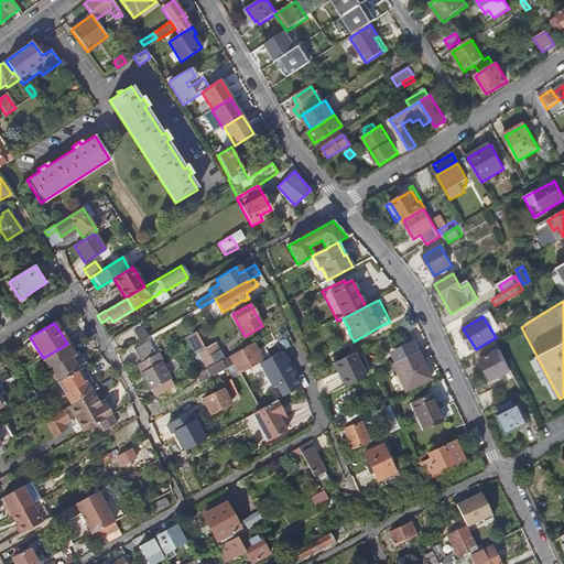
[(58,329),(67,344),(71,342),(62,327),(58,329)]
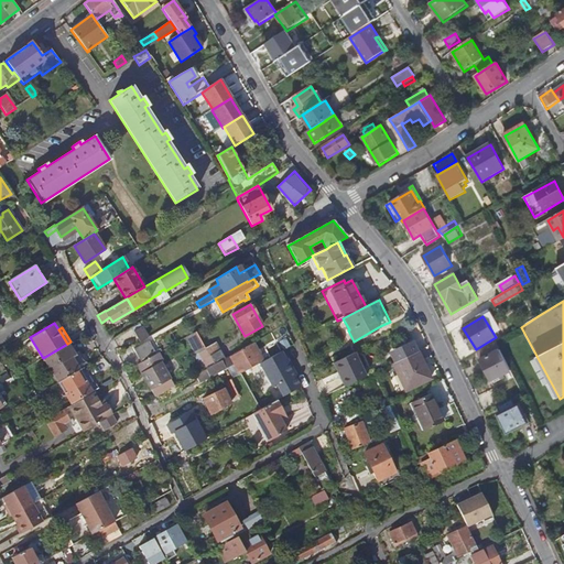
[(133,332),(139,342),(148,337),(141,327),(133,332)]
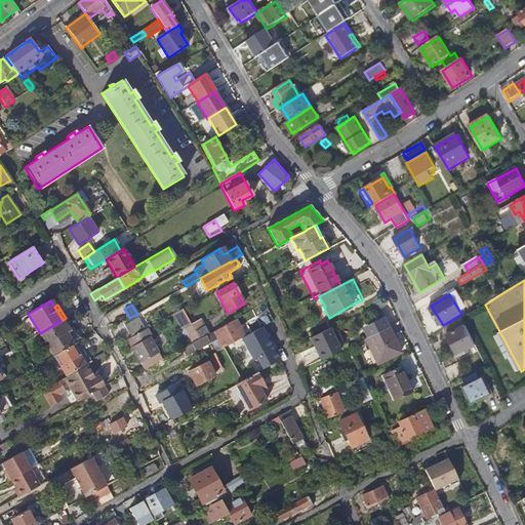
[(191,324),(183,309),(175,313),(182,323),(179,324),(182,329),(191,324)]
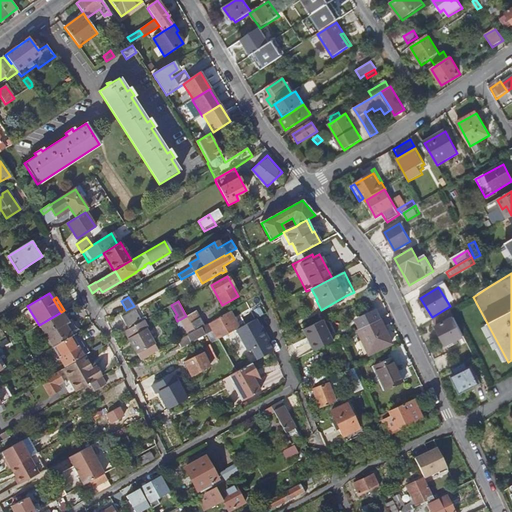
[(141,322),(135,310),(121,317),(128,329),(141,322)]
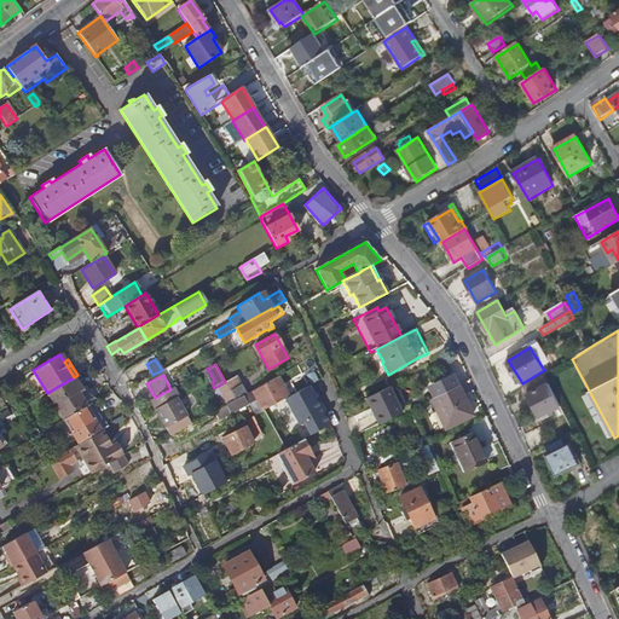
[(458,386),(452,375),(433,385),(438,395),(458,386)]
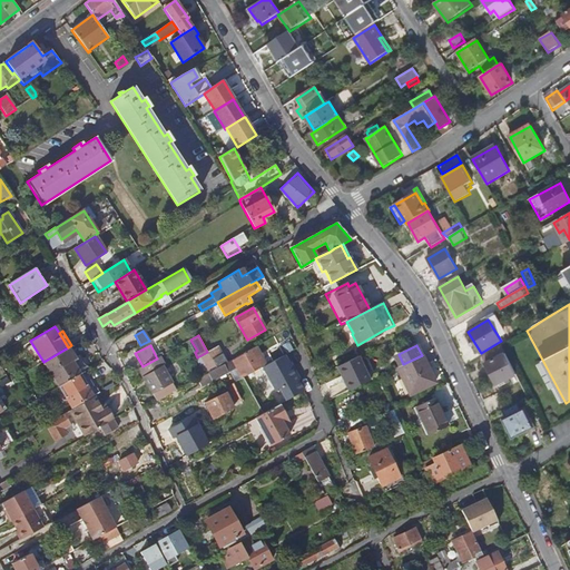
[(485,363),(505,353),(501,345),(482,356),(485,363)]
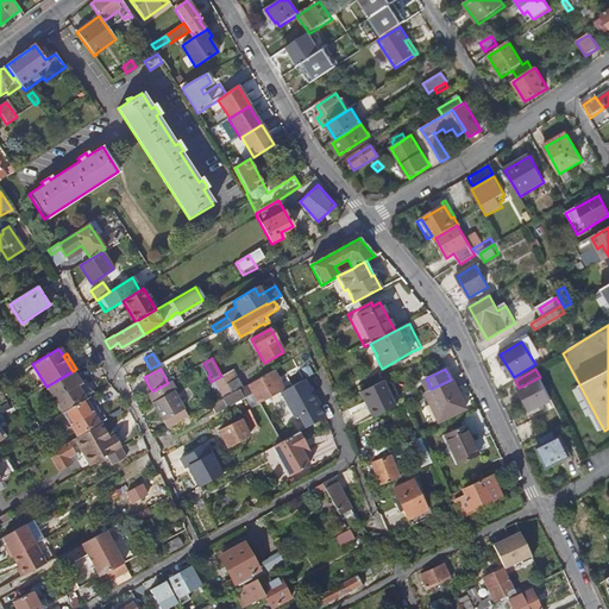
[(242,388),(232,370),(221,376),(231,394),(242,388)]
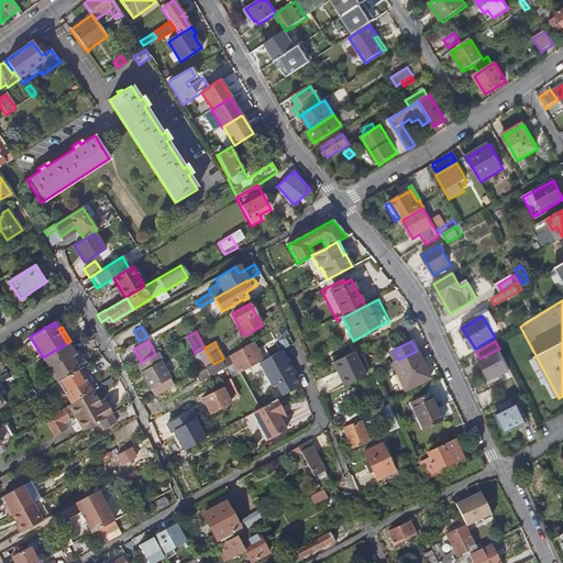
[(87,364),(78,352),(74,354),(67,343),(43,357),(42,357),(57,383),(78,370),(87,364)]
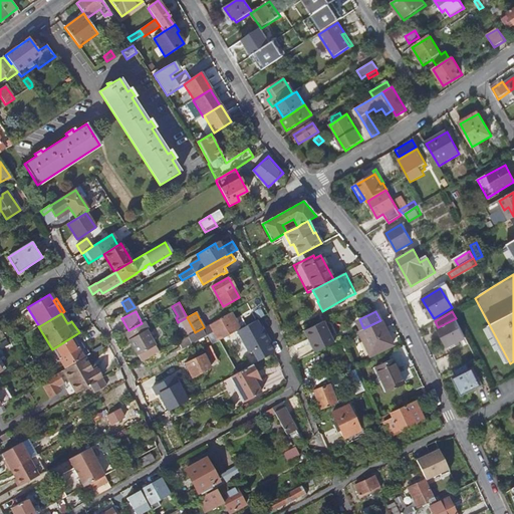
[(240,328),(230,313),(204,327),(195,332),(190,335),(192,340),(211,329),(218,341),(219,340),(236,331),(239,329),(240,328)]
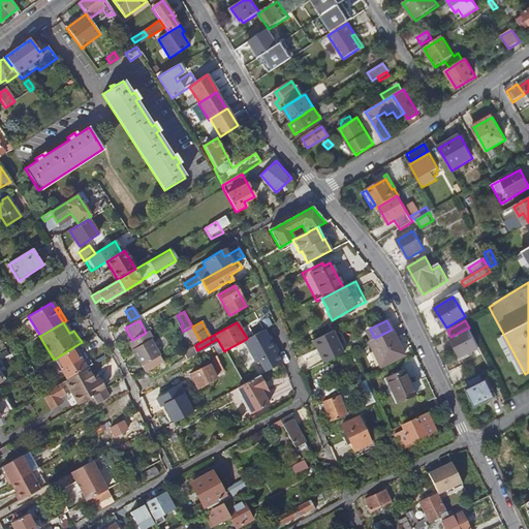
[(461,356),(479,347),(469,328),(450,337),(461,356)]
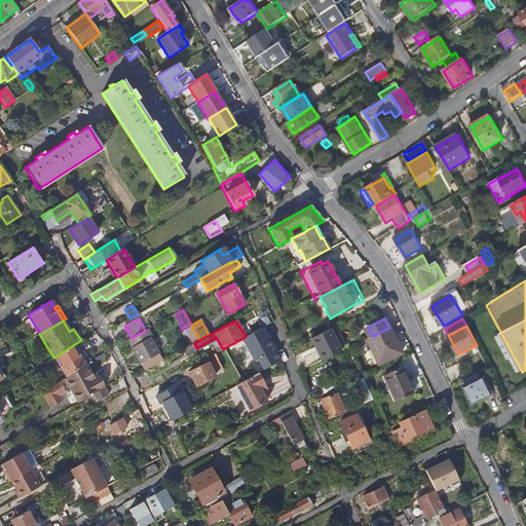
[(246,336),(245,337),(247,340),(242,342),(254,362),(257,360),(263,370),(279,361),(273,349),(271,351),(264,337),(266,336),(261,328),(246,336)]
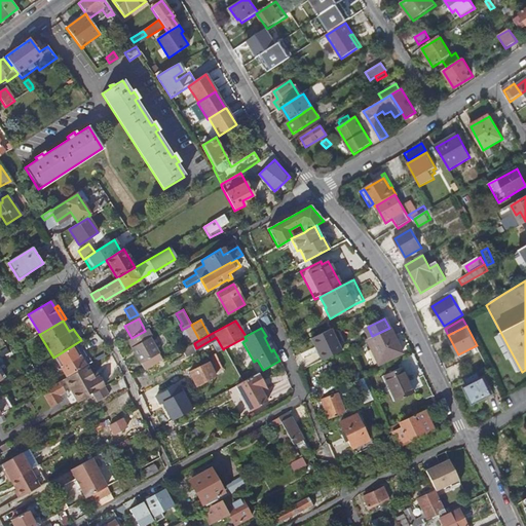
[(402,353),(393,335),(392,336),(389,328),(372,336),(367,339),(379,364),(396,355),(396,357),(402,353)]
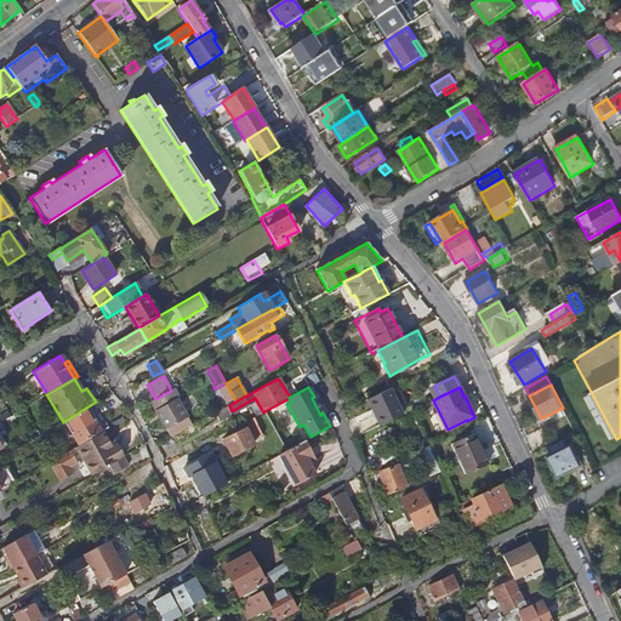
[(182,408),(177,398),(178,397),(174,388),(171,391),(155,399),(152,402),(157,411),(158,410),(163,416),(160,417),(161,419),(182,408)]
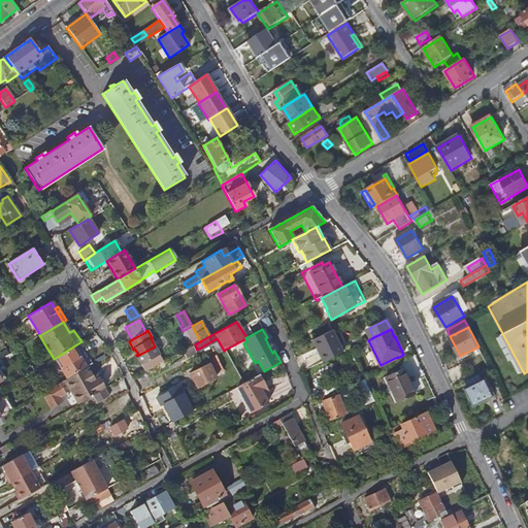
[(332,330),(310,340),(321,363),(342,353),(332,330)]
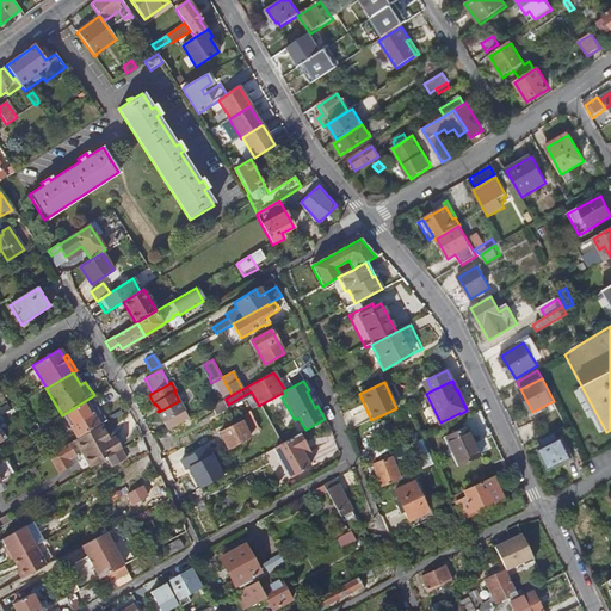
[(309,390),(307,392),(315,408),(318,406),(320,406),(310,389),(309,390)]
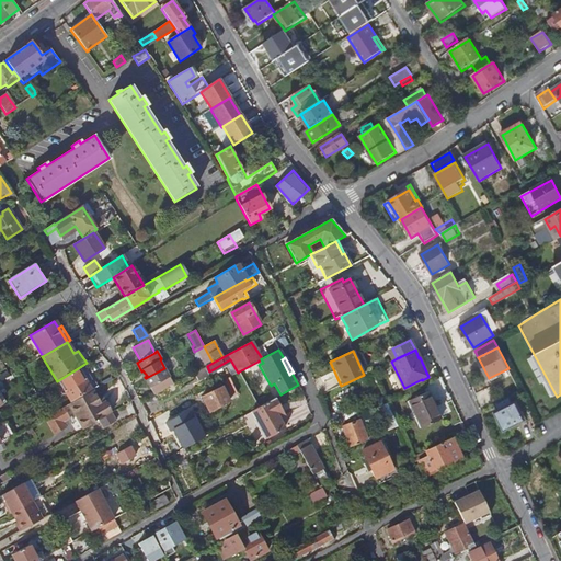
[(91,390),(78,368),(57,381),(70,402),(91,390)]
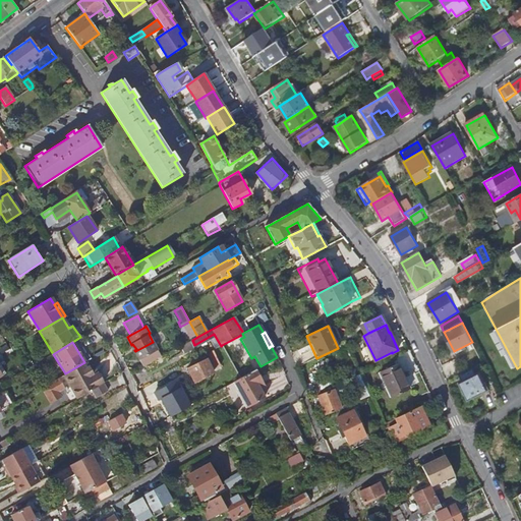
[(161,356),(153,342),(135,351),(143,366),(161,356)]
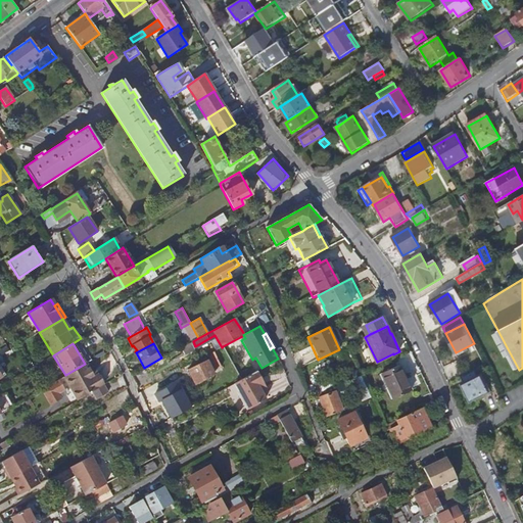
[(223,370),(214,351),(208,353),(218,372),(223,370)]
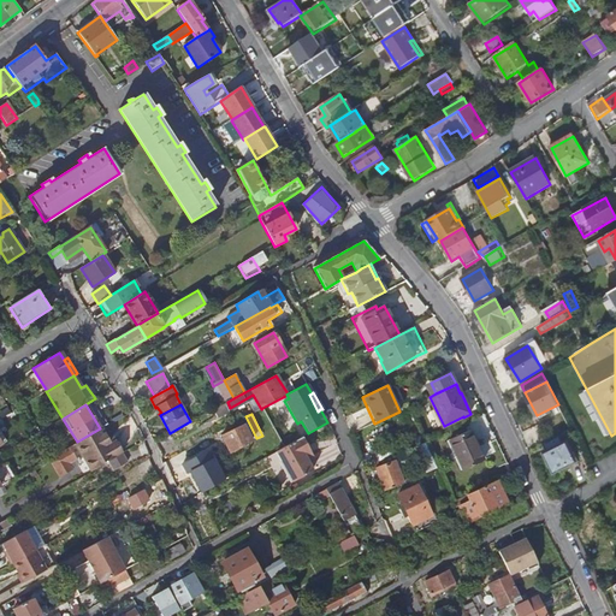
[(196,432),(190,421),(170,433),(176,443),(196,432)]
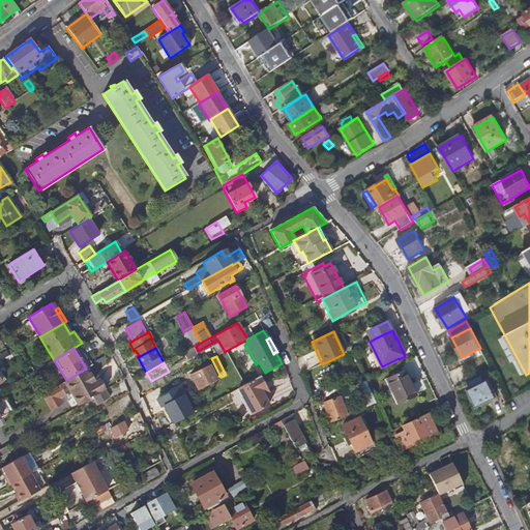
[(216,379),(209,365),(190,375),(198,389),(216,379)]
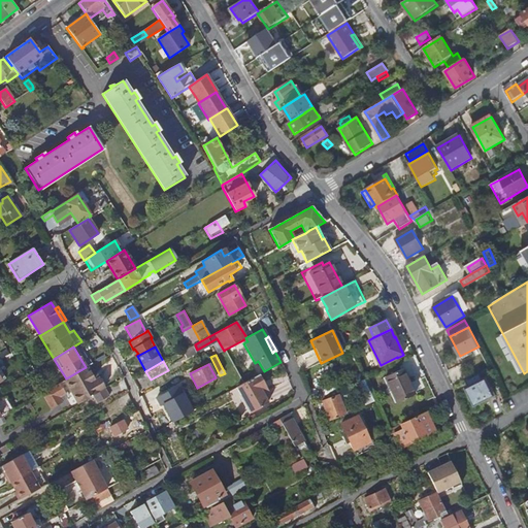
[(65,381),(78,403),(104,388),(98,376),(93,380),(91,375),(86,368),(65,381)]
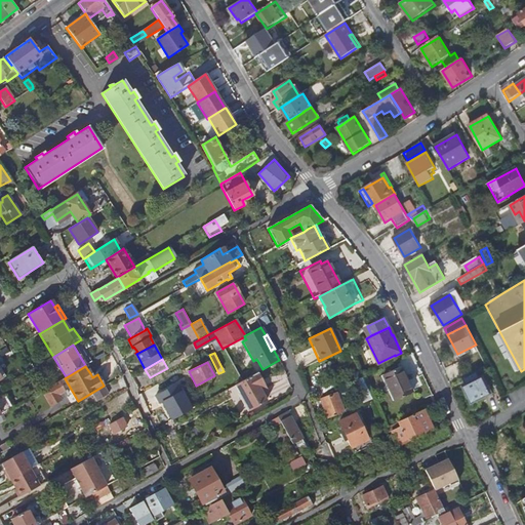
[(412,393),(400,367),(382,375),(395,401),(412,393)]
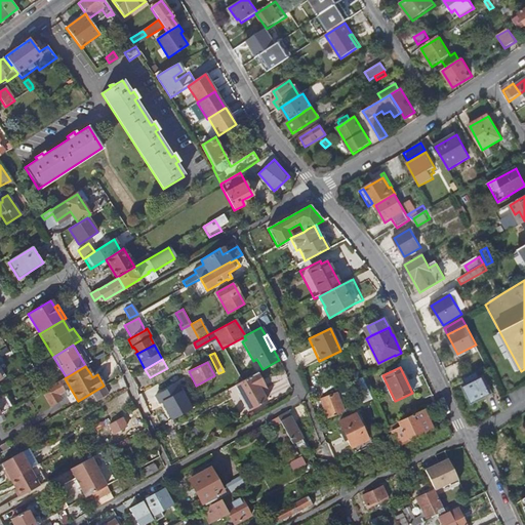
[(463,387),(472,404),(493,394),(484,375),(481,377),(477,371),(463,378),(467,385),(463,387)]
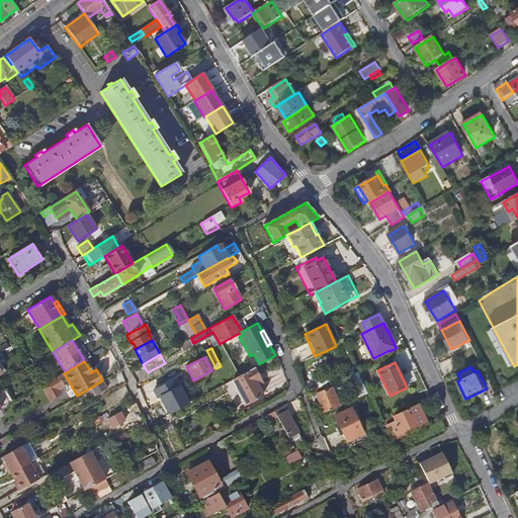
[(258,381),(256,377),(258,376),(253,367),(239,376),(231,380),(240,396),(257,386),(262,383),(260,380),(258,381)]
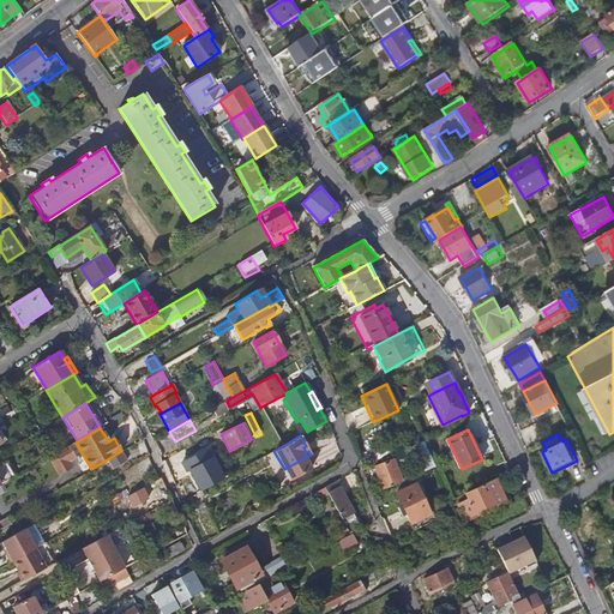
[(435,467),(423,443),(413,447),(423,473),(435,467)]
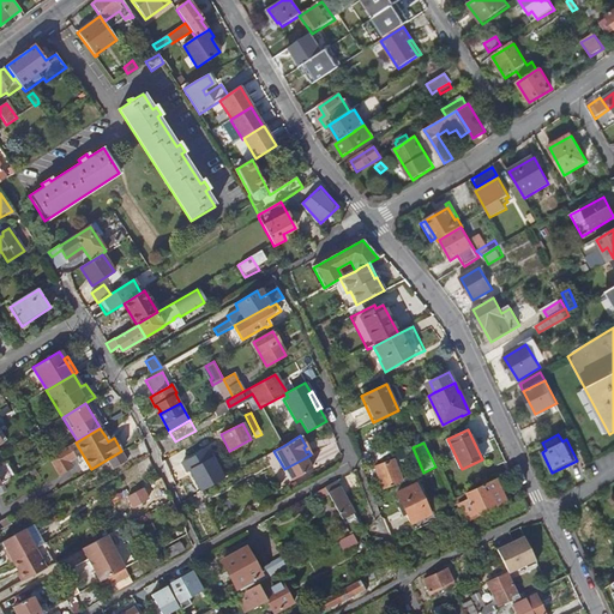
[(202,491),(228,475),(210,445),(184,459),(202,491)]
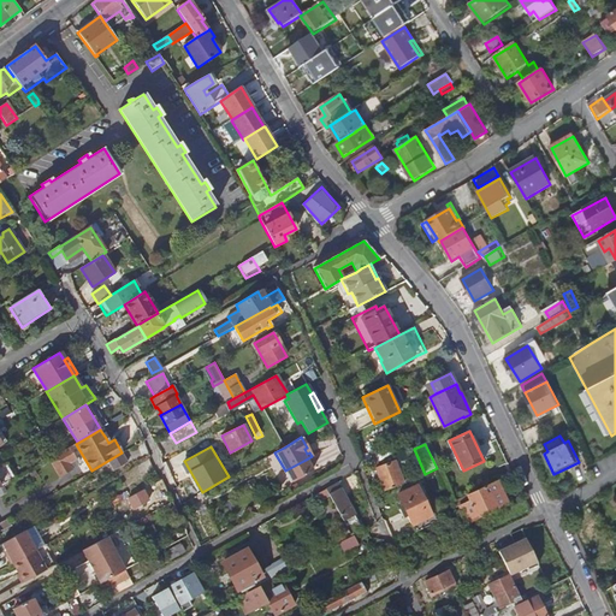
[(71,468),(67,463),(76,458),(69,448),(49,458),(59,475),(71,468)]
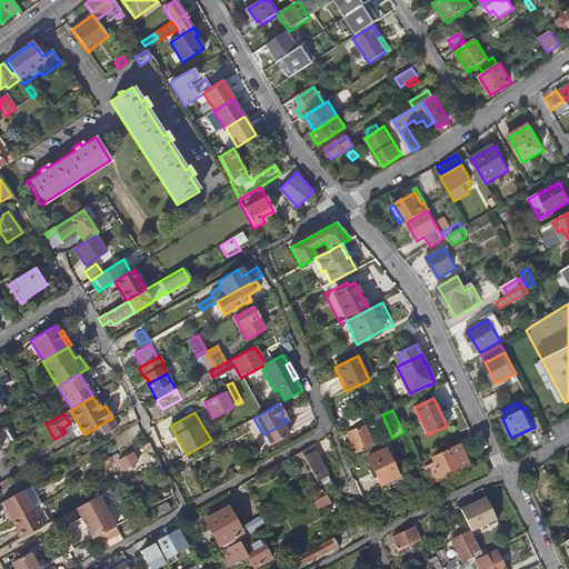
[(288,422),(288,421),(282,425),(263,435),(269,446),(288,436),(282,426),(288,422)]
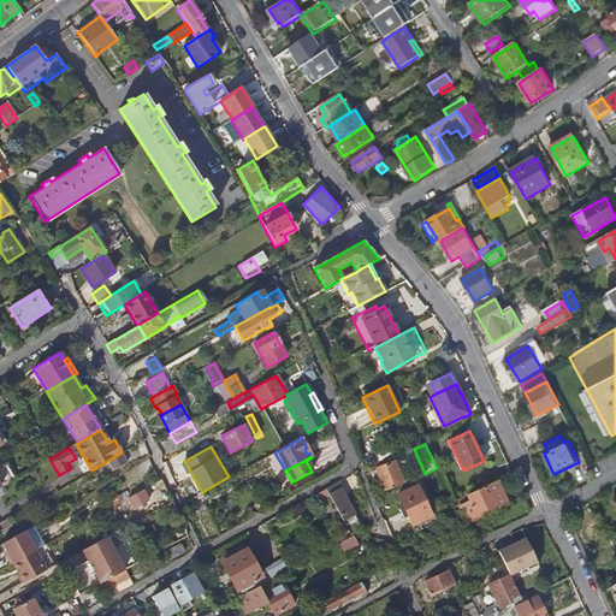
[(384,491),(403,484),(395,462),(375,469),(384,491)]
